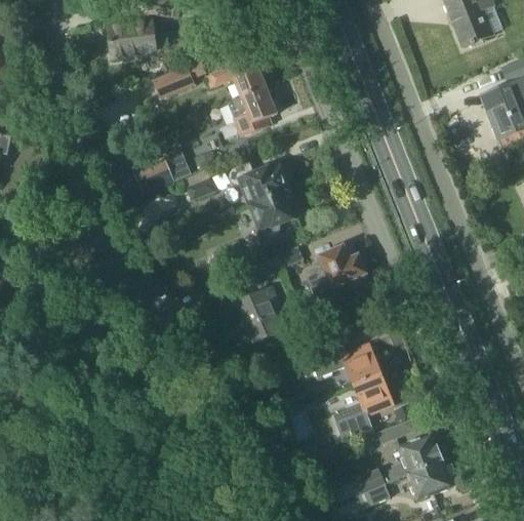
[(149,0),(147,12),(171,16),(173,17),(174,14),(177,15),(178,10),(174,10),(176,0),(149,0)]
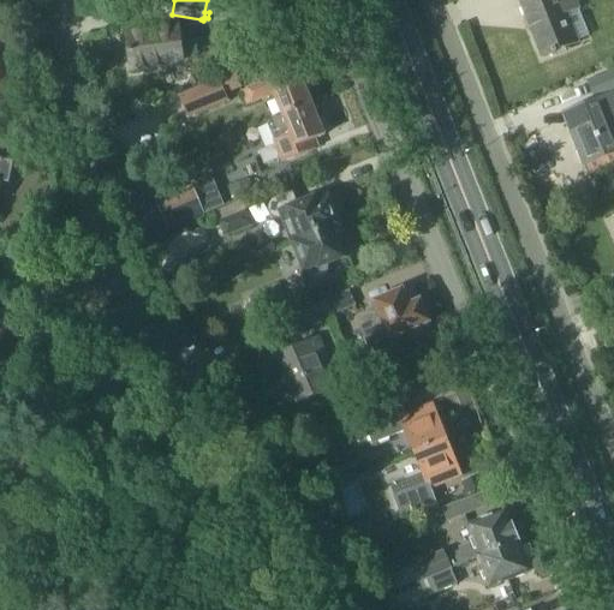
[(543,53),(580,39),(567,10),(580,5),(578,0),(522,0),(543,53)]
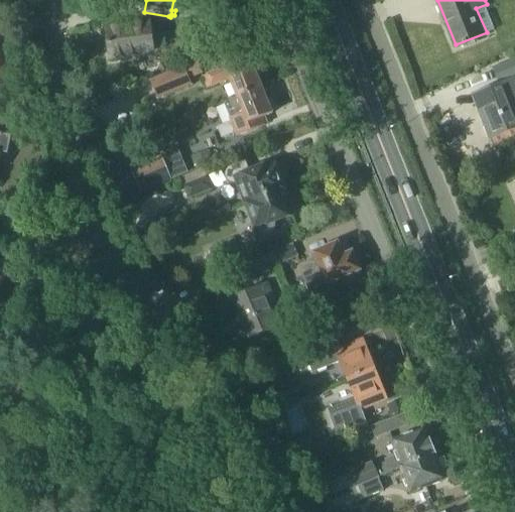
[(112,54),(141,51),(140,47),(153,45),(149,20),(108,25),(112,54)]
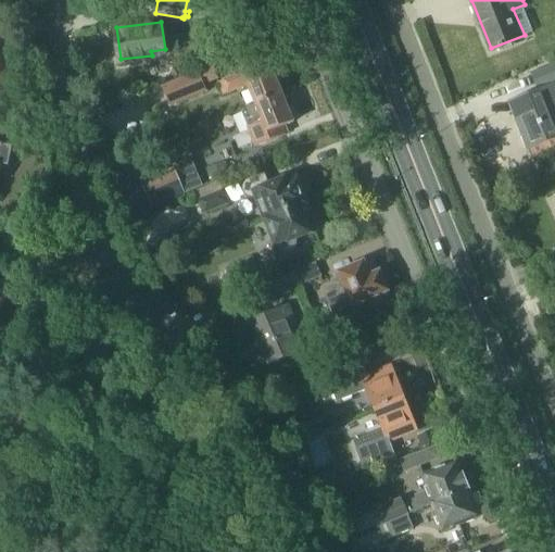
[(532,69),(538,85),(554,77),(554,61),(532,69)]
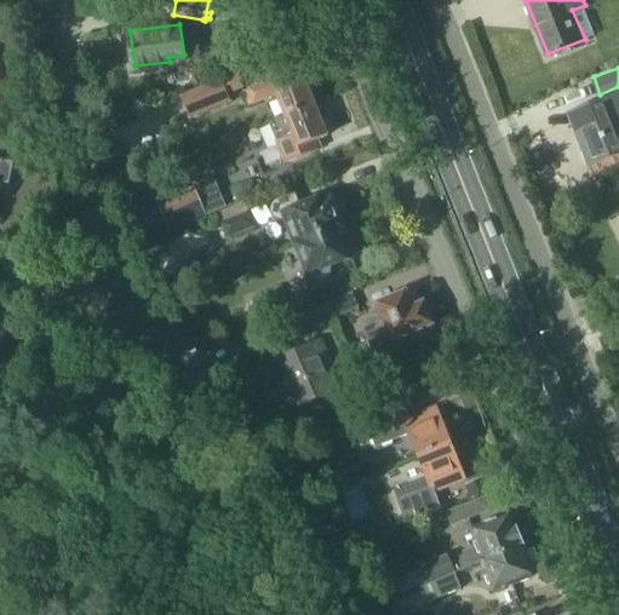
[(286,114),(315,102),(303,69),(274,81),(273,76),(245,87),(251,102),(276,91),(286,114)]
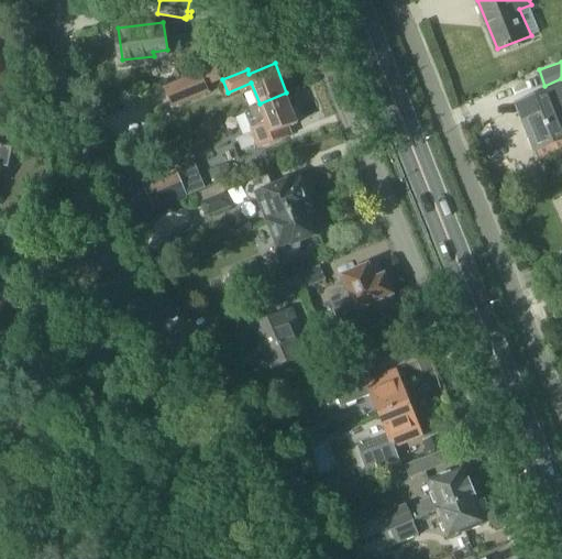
[(173,107),(204,94),(210,90),(207,83),(221,77),(216,64),(163,86),(173,107)]
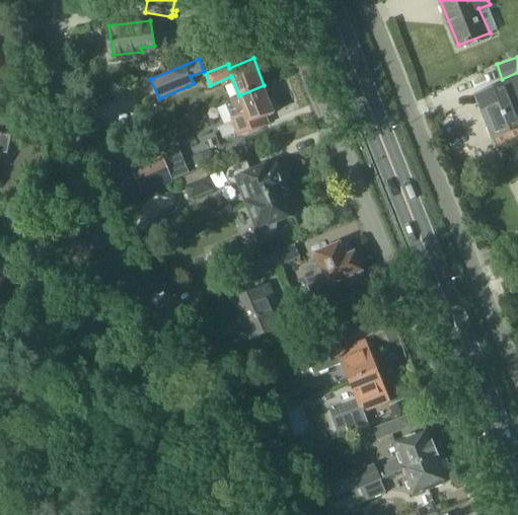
[(517,91),(509,95),(504,81),(484,90),(489,105),(483,108),(494,136),(517,125),(517,91)]
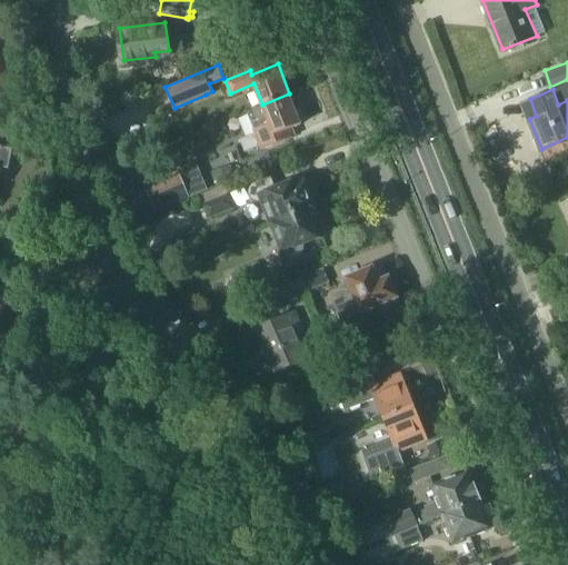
[(289,93),(262,105),(248,110),(257,131),(240,137),(245,149),(261,142),(262,147),(294,135),(290,127),(301,122),(289,93)]
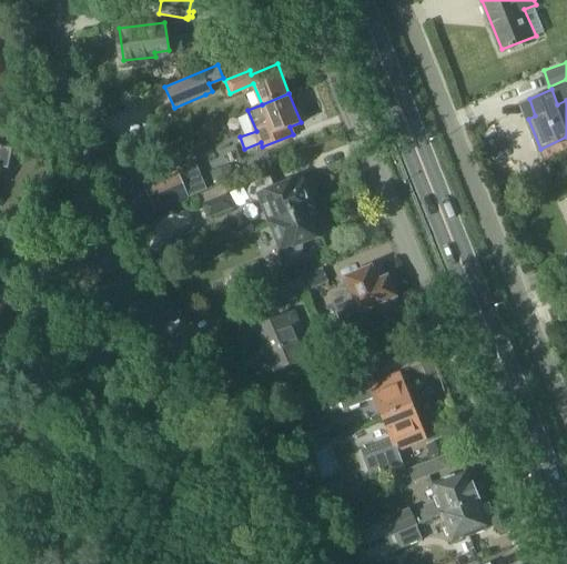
[(0,164),(8,167),(12,147),(0,144),(0,164)]
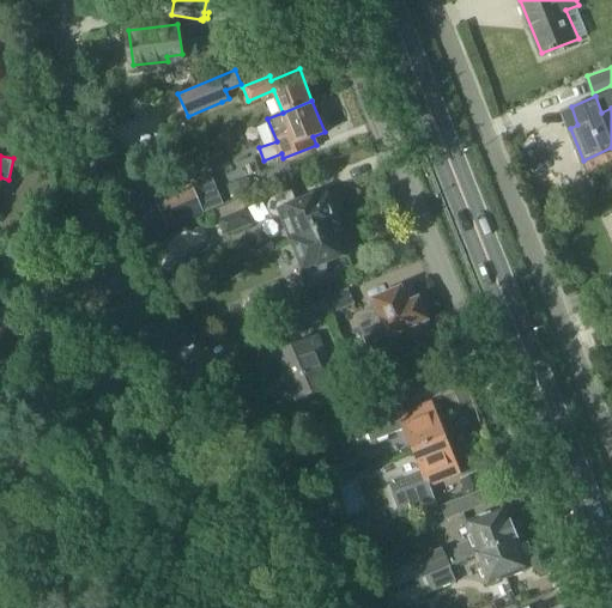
[(234,195),(253,188),(246,171),(228,178),(234,195)]
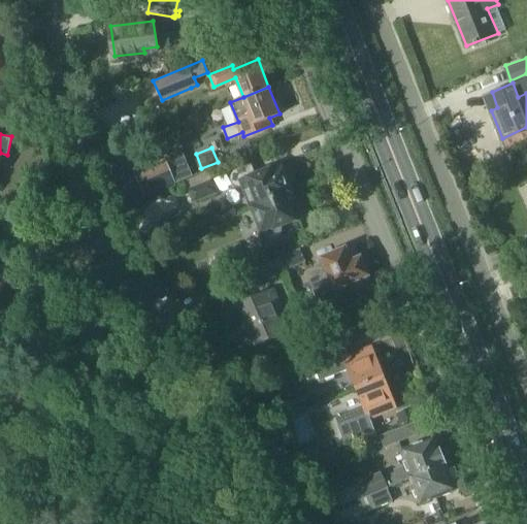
[(143,193),(176,179),(166,157),(134,170),(143,193)]
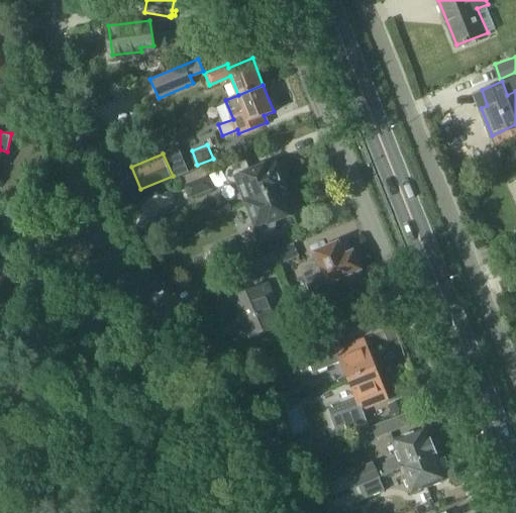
[(247,200),(284,186),(282,180),(285,177),(287,172),(286,167),(284,163),(279,161),(274,161),(250,171),(245,160),(230,166),(227,170),(228,175),(231,178),(235,179),(238,178),(247,200)]
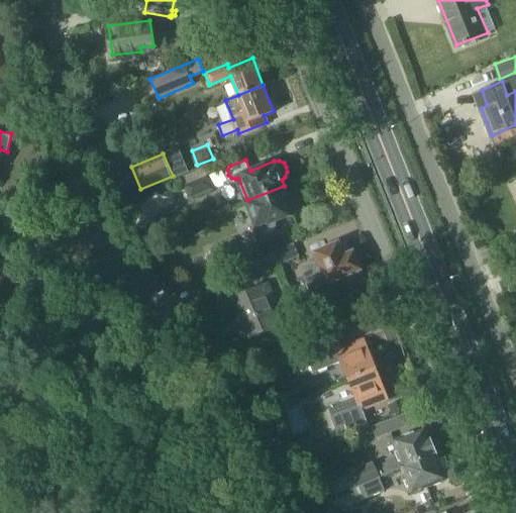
[(189,197),(213,187),(207,173),(183,183),(189,197)]
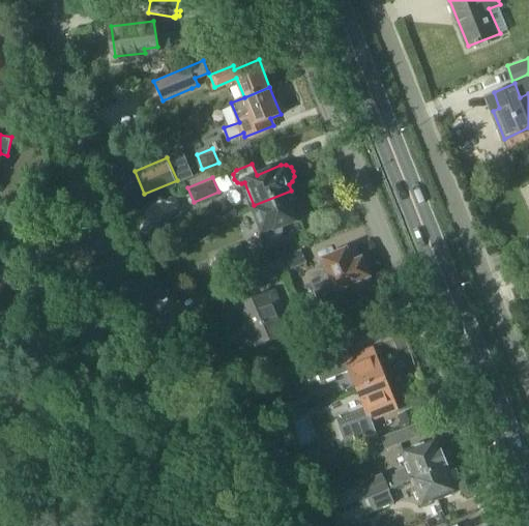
[(291,191),(254,205),(265,231),(265,232),(266,233),(266,234),(267,234),(267,235),(268,235),(269,236),(270,237),(271,237),(272,237),(273,237),(274,237),(275,237),(276,237),(277,237),(278,236),(280,236),(281,235),(282,234),(283,233),(283,232),(284,231),(284,230),(284,229),(285,228),(284,227),(284,226),(284,225),(284,224),(283,223),(290,221),(301,215),(291,191)]
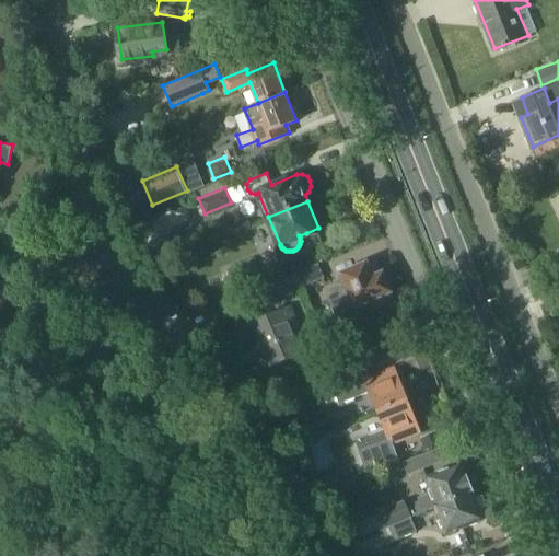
[(226,268),(237,293),(264,282),(253,257),(226,268)]
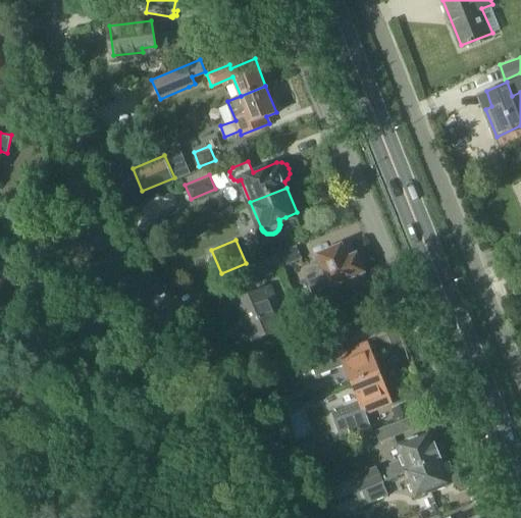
[(354,255),(348,242),(313,256),(318,269),(305,274),(312,292),(332,283),(332,282),(351,275),(354,282),(366,277),(363,270),(364,269),(357,254),(354,255)]
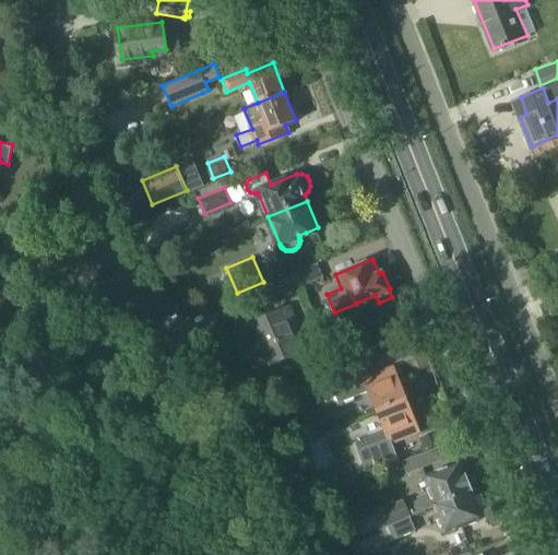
[(324,275),(319,262),(296,271),(297,272),(303,285),(324,275)]
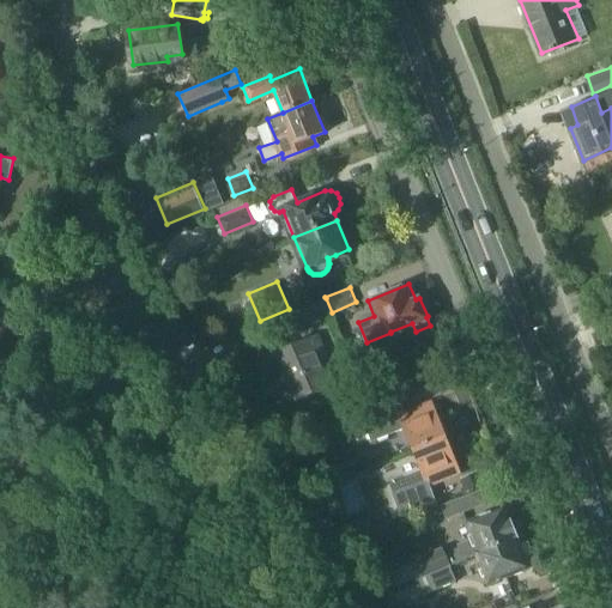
[(302,324),(332,312),(326,298),(296,311),(302,324)]
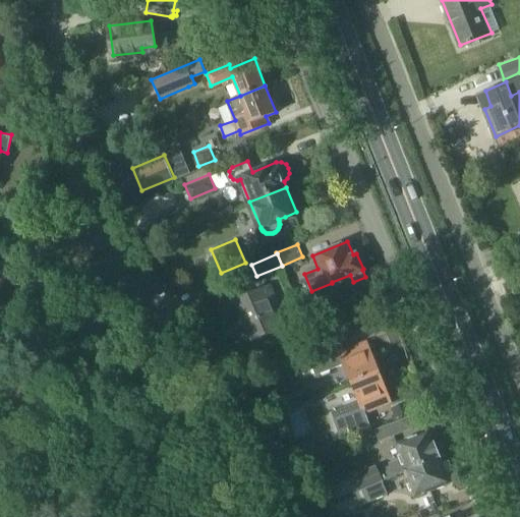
[(251,338),(280,326),(270,303),(277,300),(270,284),(235,299),(251,338)]
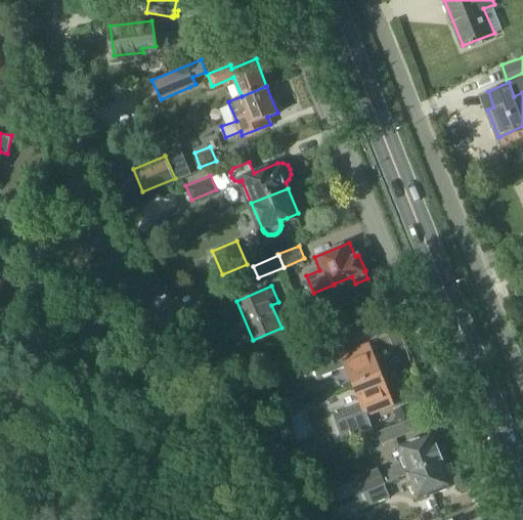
[(332,307),(318,302),(313,316),(327,321),(332,307)]
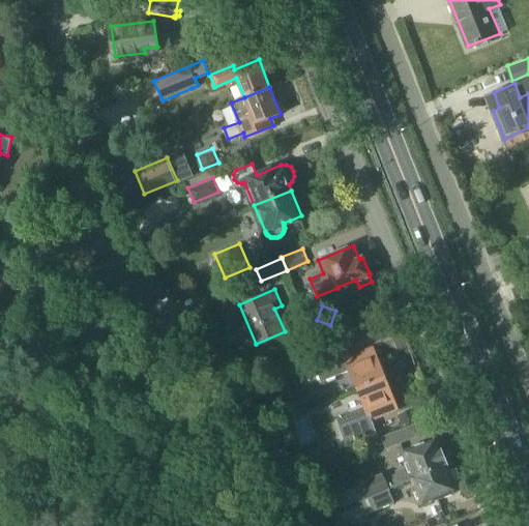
[(359,387),(387,375),(386,371),(383,372),(372,344),(371,345),(372,348),(346,358),(341,344),(310,356),(320,381),(351,368),(359,387)]
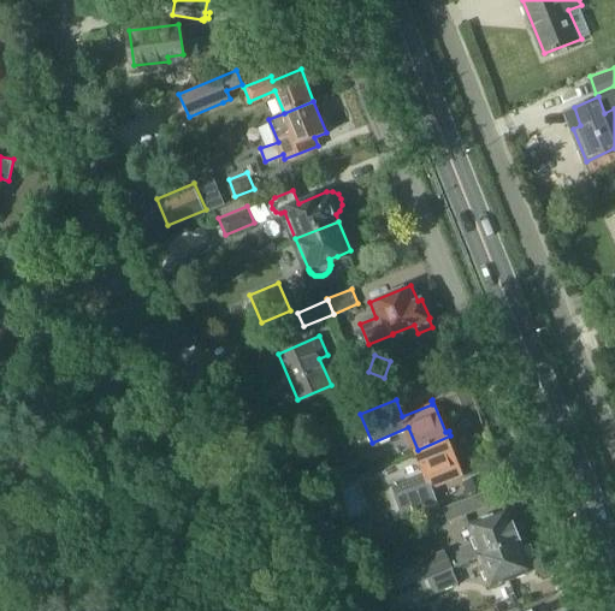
[(450,435),(418,450),(426,472),(390,486),(402,515),(438,500),(431,484),(460,472),(461,476),(462,475),(449,443),(453,442),(450,435)]
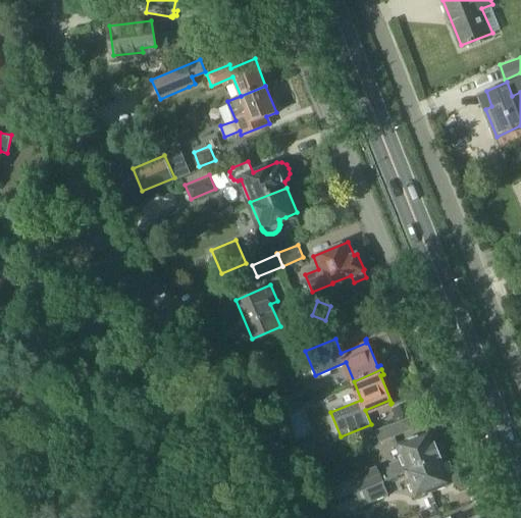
[(393,407),(397,418),(404,415),(400,404),(393,407)]
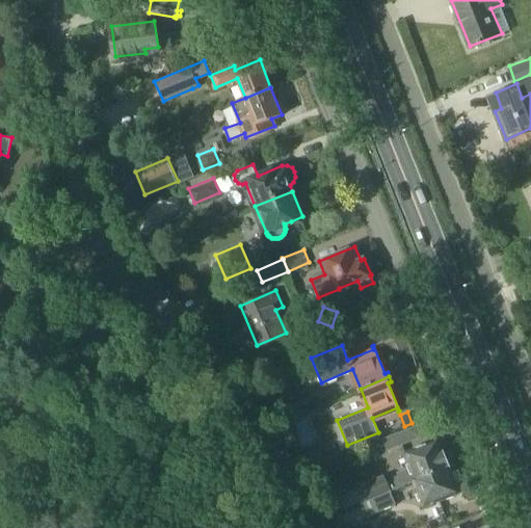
[(388,448),(402,442),(398,431),(383,438),(388,448)]
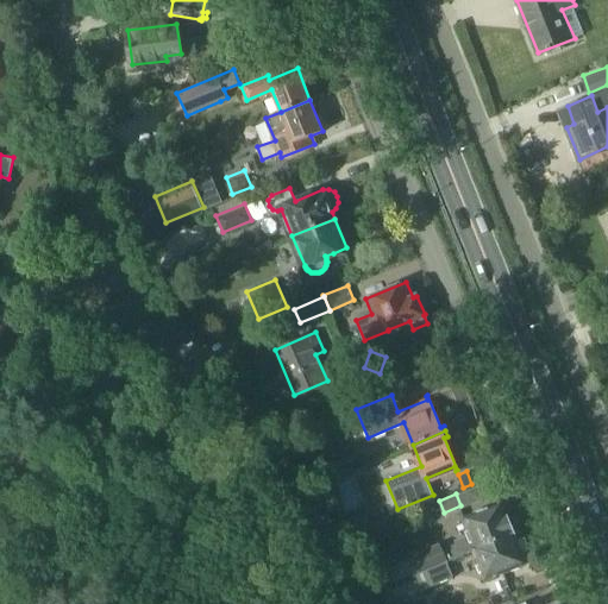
[(475,548),(514,532),(508,515),(506,516),(501,504),(465,518),(476,546),(475,547),(475,548)]
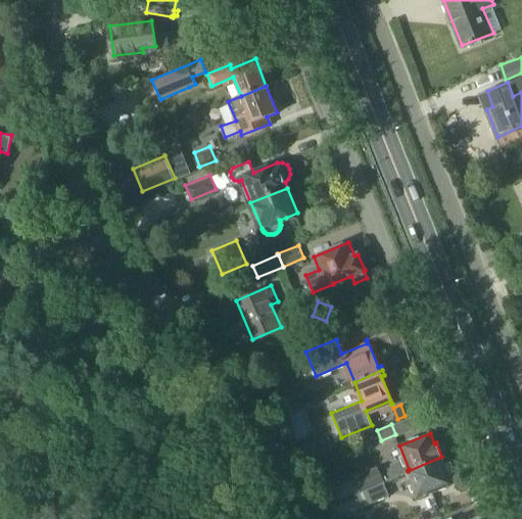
[(441,457),(408,471),(418,494),(435,487),(439,489),(444,486),(446,483),(449,482),(440,459),(441,458),(441,457)]
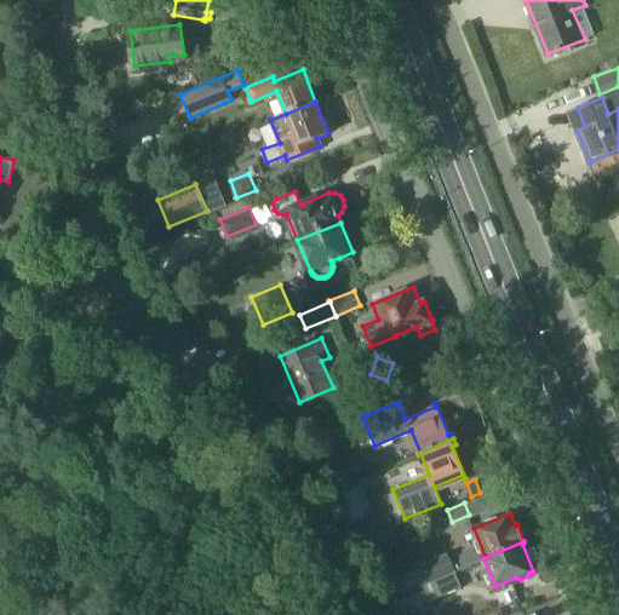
[(454,569),(451,558),(447,551),(419,563),(427,582),(435,579),(435,578),(454,569)]
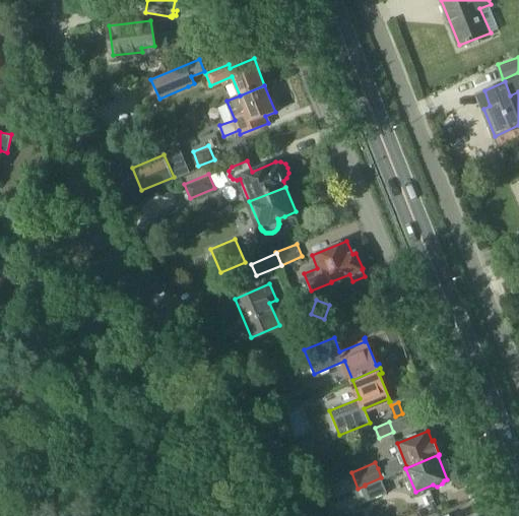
[(381,477),(382,477),(395,472),(391,463),(378,468),(381,477)]
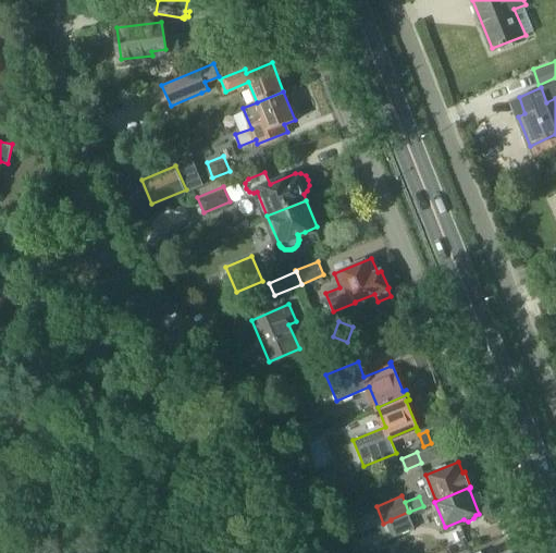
[(409,513),(391,521),(396,535),(415,527),(409,513)]
